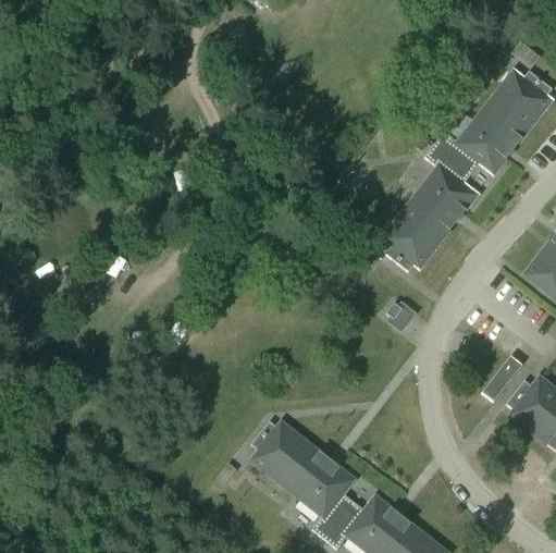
[(541,56),(521,40),(514,49),(533,65),(541,56)]
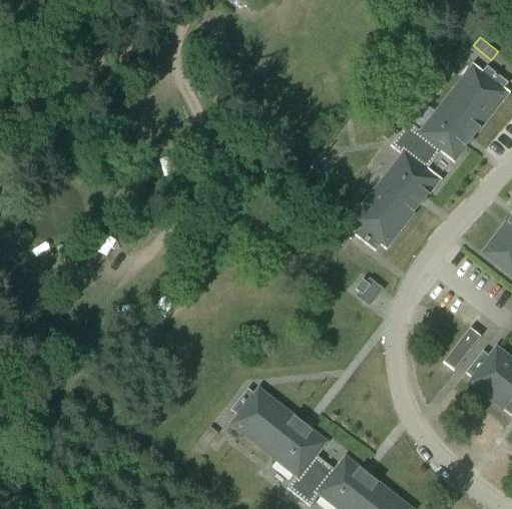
[(404,152),(352,217),(360,224),(355,231),(376,248),(382,241),(386,244),(439,177),(426,167),(442,147),(454,157),(507,90),(503,87),(508,80),(487,63),(481,70),(473,64),(422,129),(409,119),(391,142),(404,152)]
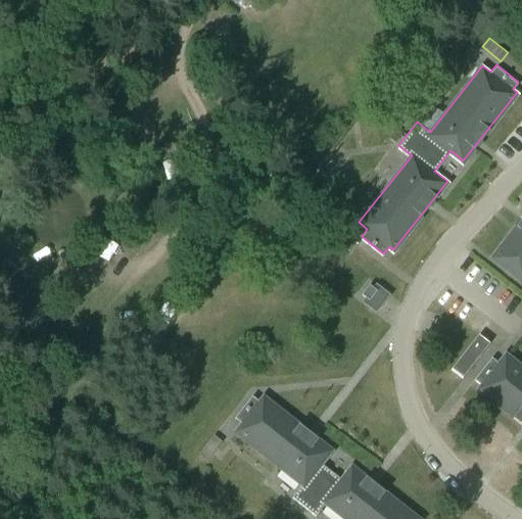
[(521,219),(493,255),(521,278),(521,219)]
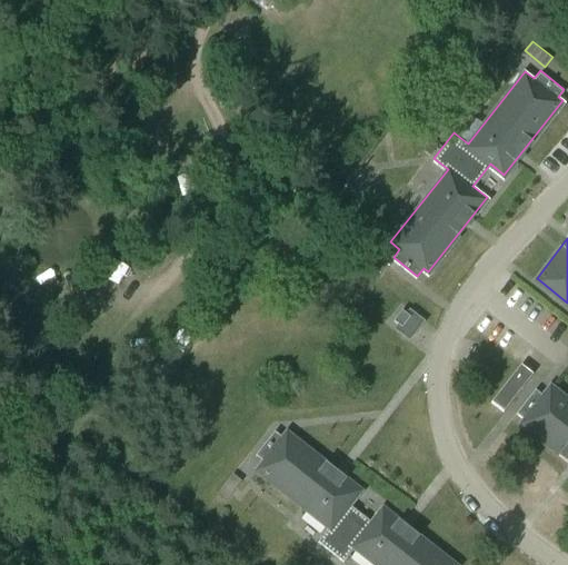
[(394,317),(404,325),(411,315),(402,307),(394,317)]
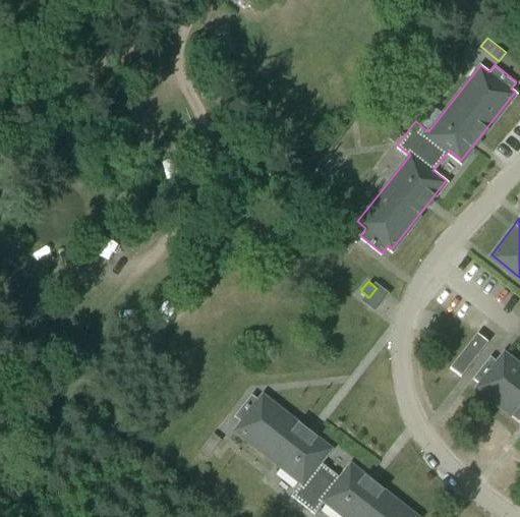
[(474,334),(450,365),(461,374),(485,343),(474,334)]
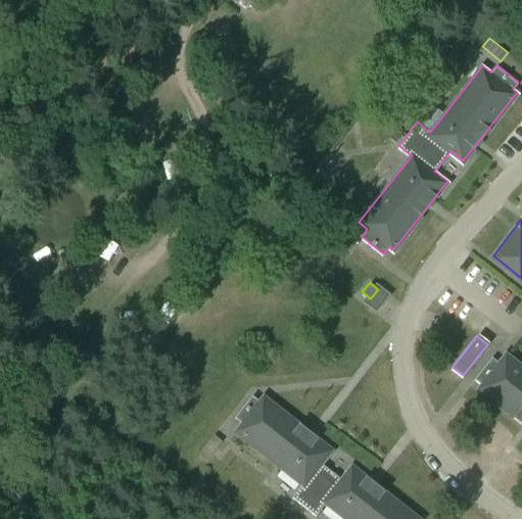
[(521,364),(506,352),(500,361),(492,356),(475,377),(482,383),(479,387),(521,420),(521,364)]
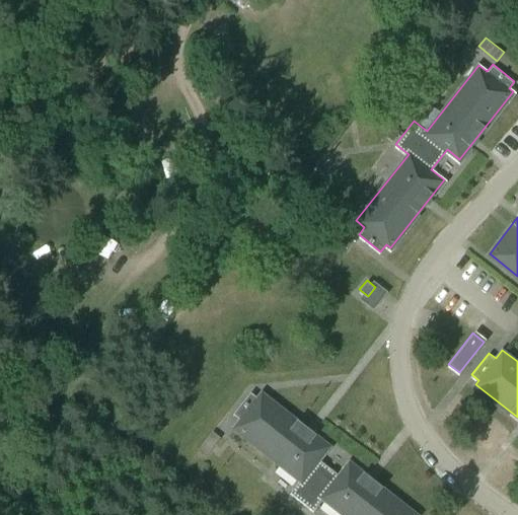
[(416,514),(417,514),(372,479),(350,461),(340,473),(319,458),(329,445),(262,391),(259,394),(252,389),(234,411),(241,417),(235,425),(301,477),(291,490),(314,508),(324,496),(348,514),(416,514)]
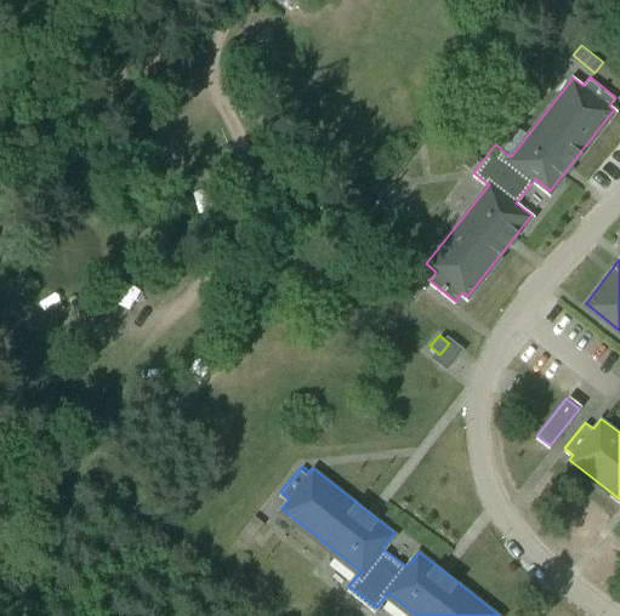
[(255,512),(238,534),(248,542),(265,520),(255,512)]
